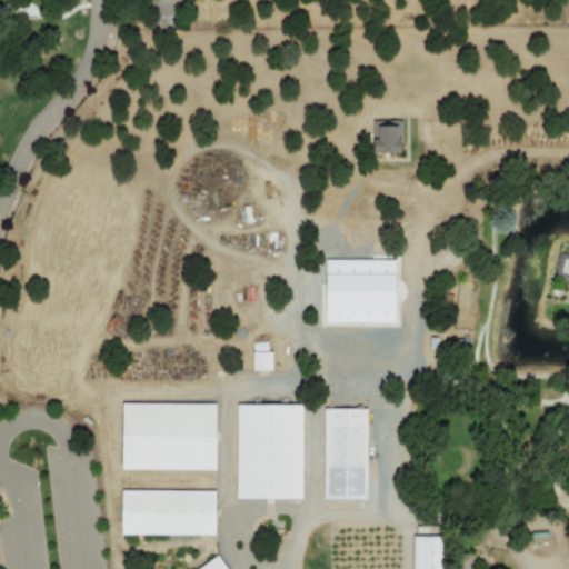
[(371,120),(371,152),(398,152),(398,136),(400,136),(400,120),(371,120)]
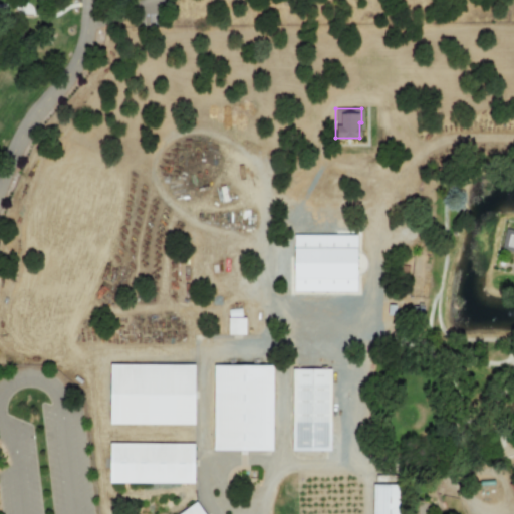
[(506,229),(513,231),(513,251),(501,249),(506,229)]
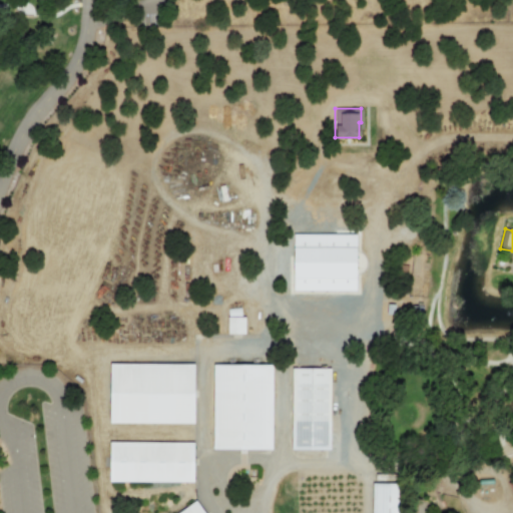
[(294,234),(293,291),(355,292),(355,234),(294,234)]
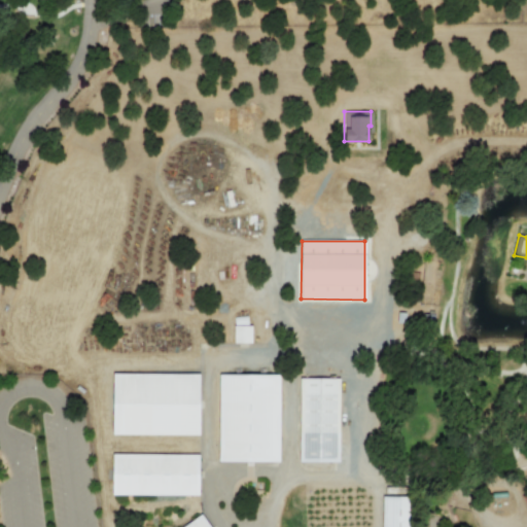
[(234,326),(234,343),(253,343),(252,326),(234,326)]
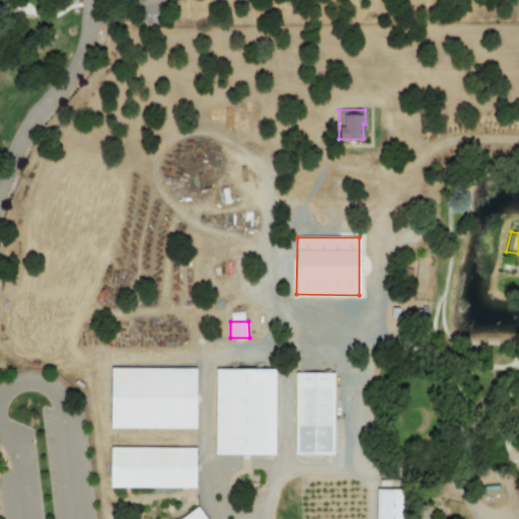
[(110,368),(198,369),(198,429),(110,429),(110,368)]
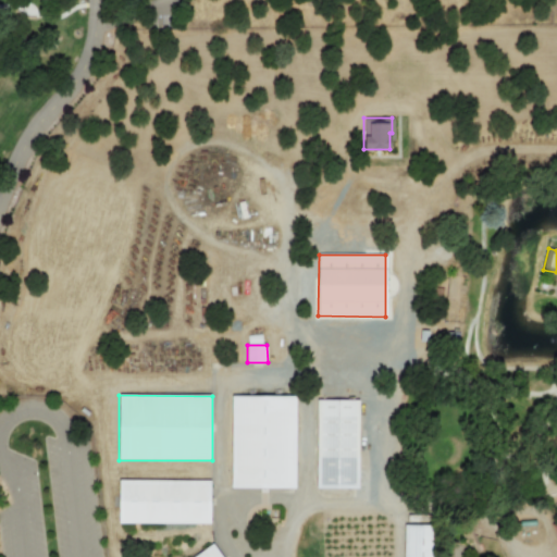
[(232,396),(297,397),(297,489),(231,489),(232,396)]
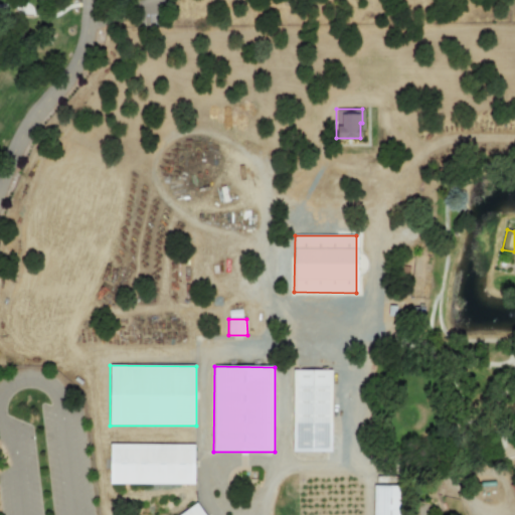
[(293,370),(331,370),(330,452),(293,451),(293,370)]
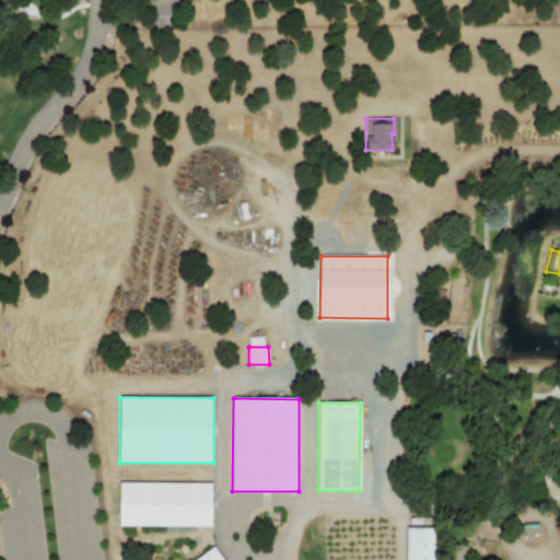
[(119,483),(119,526),(212,527),(212,483),(119,483)]
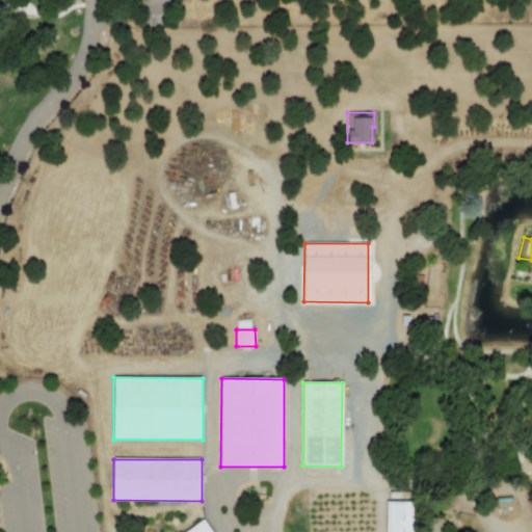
[(384,531),(386,502),(421,502),(420,531),(384,531)]
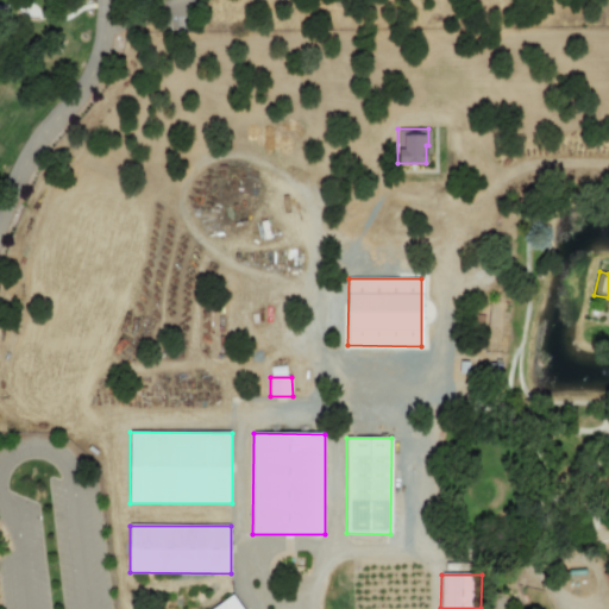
[(211,608),(232,595),(242,608),(211,608)]
